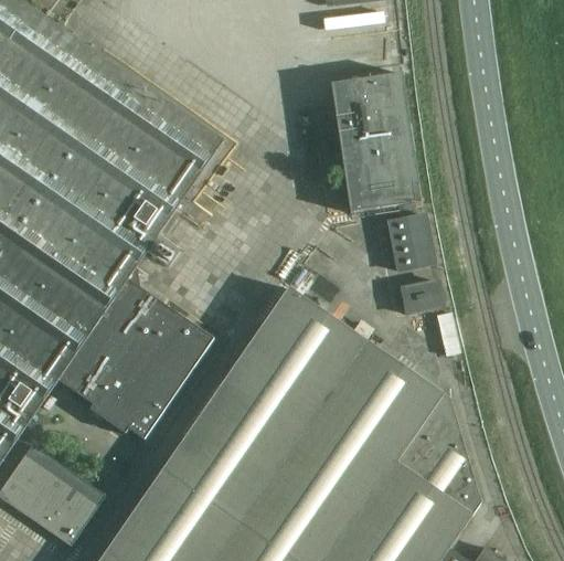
[(0,0),(0,463),(25,425),(59,379),(93,402),(89,408),(125,432),(128,427),(144,437),(213,337),(128,277),(224,139),(22,0),(0,0)]
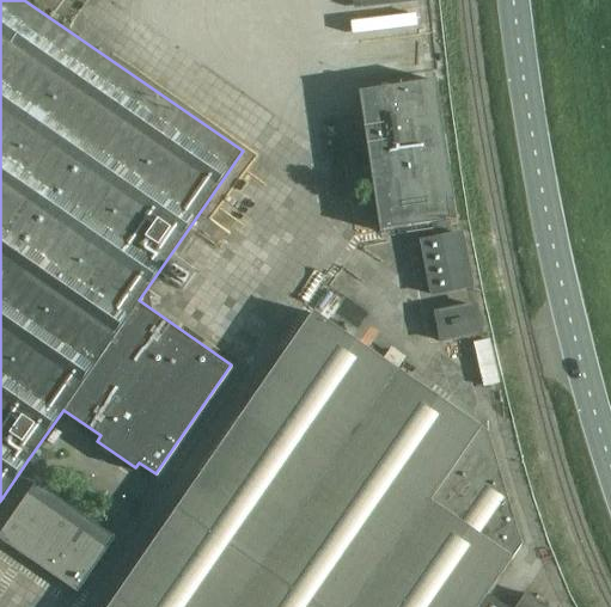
[(358,89),(378,228),(456,216),(435,78),(358,89)]
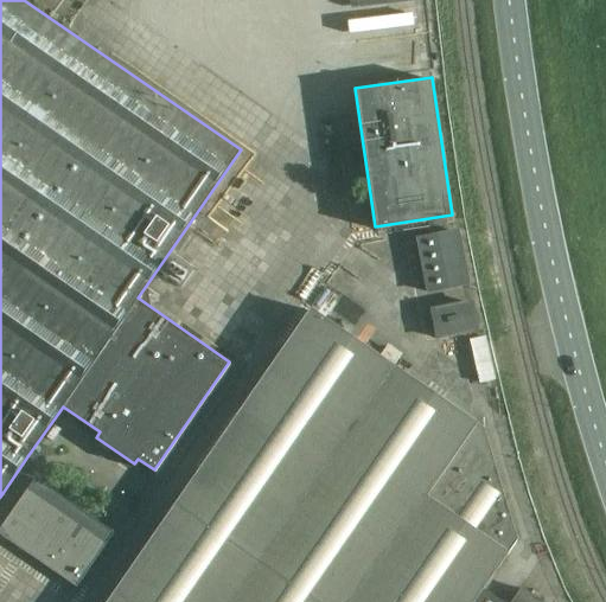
[(414,235),(426,292),(469,282),(458,226),(414,235)]
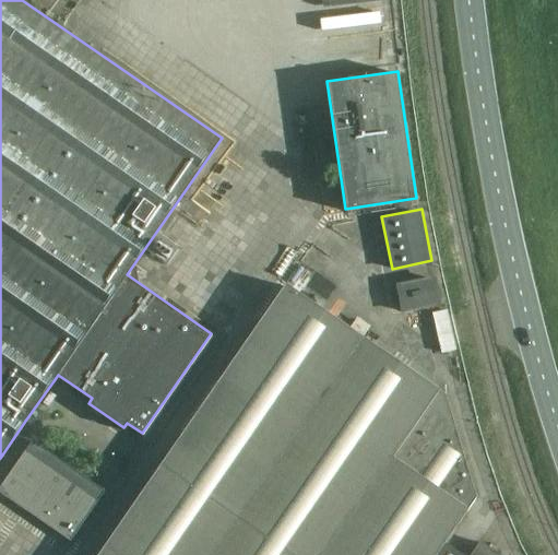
[(394,282),(400,311),(440,304),(434,273),(394,282)]
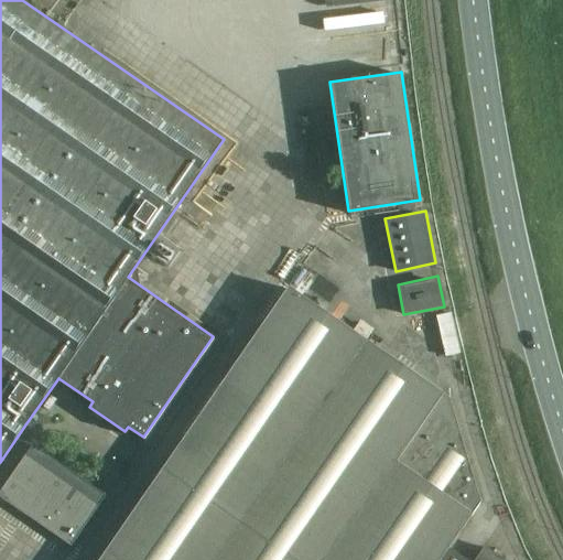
[(448,396),(443,391),(288,284),(97,559),(508,559),(484,544),(472,559),(469,559),(448,545),(479,499),(448,396)]
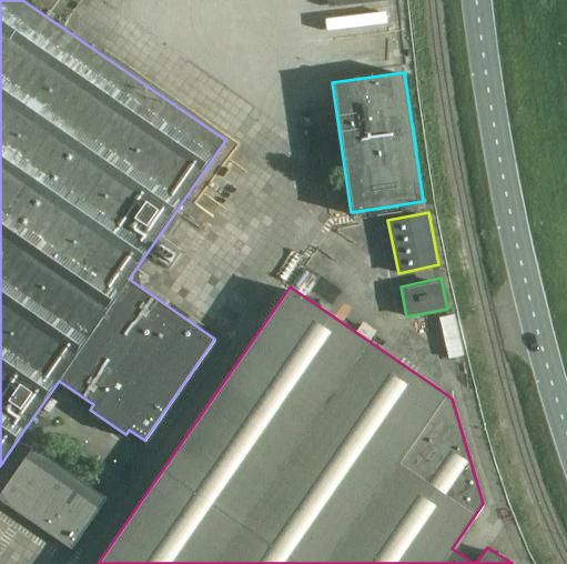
[(31,445),(0,490),(0,499),(70,547),(105,496),(31,445)]
